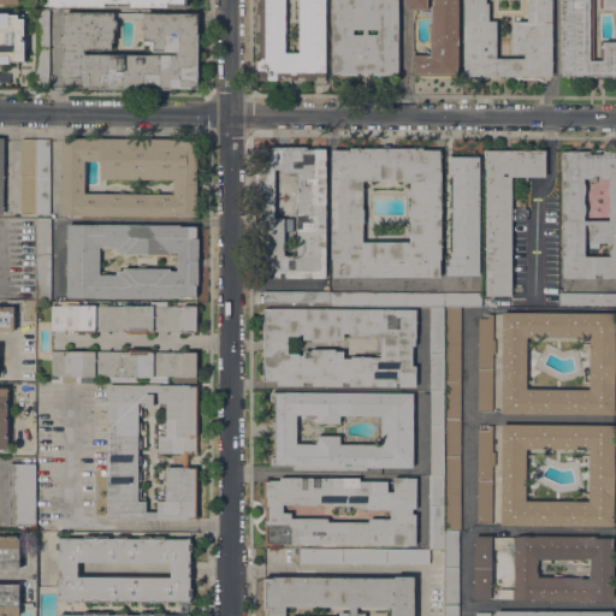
[(258,81),(256,0),(325,0),(325,80),(258,81)]
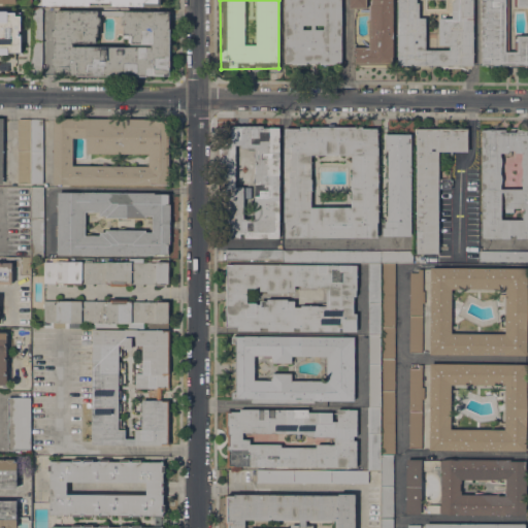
[(340,0),(341,64),(320,64),(320,62),(318,62),(318,63),(308,63),(308,62),(306,62),(306,64),(292,64),(285,64),(285,0),(340,0)]
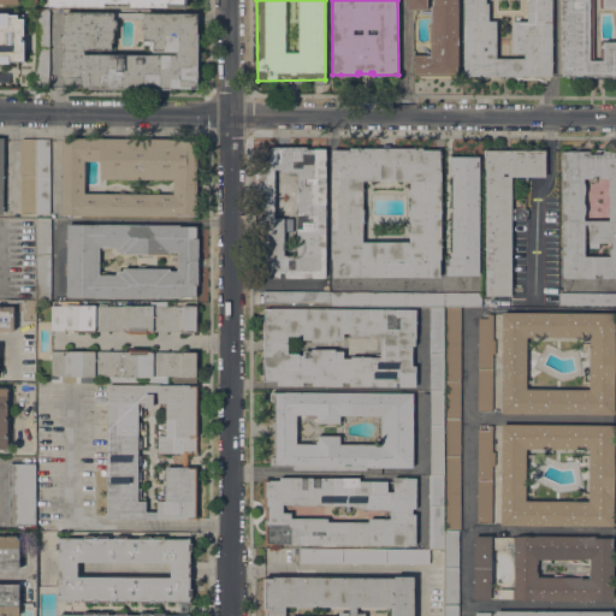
[(457,0),(458,66),(456,66),(456,76),(446,76),(446,77),(418,78),(418,76),(413,76),(413,55),(430,55),(430,6),(431,6),(431,1),(432,1),(432,0),(427,0),(427,10),(407,10),(407,6),(408,6),(408,0),(457,0)]
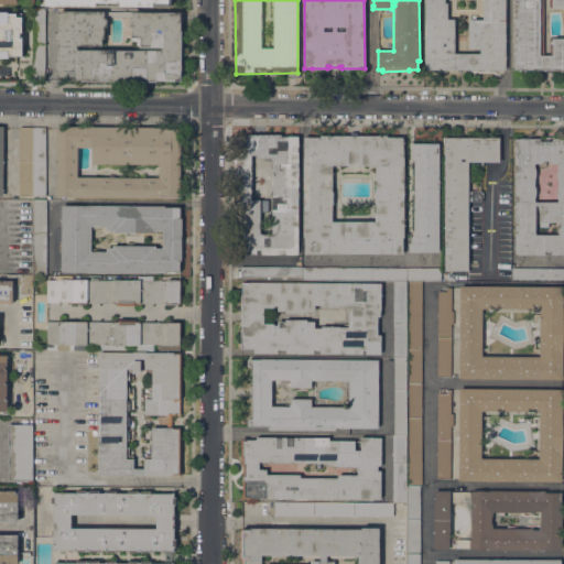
[(489,72),(489,69),(484,69),(484,71),(477,71),(477,69),(446,69),(446,72),(440,72),(440,69),(433,69),(433,71),(427,71),(427,69),(424,69),(424,0),(505,0),(505,69),(496,69),(496,72),(489,72)]
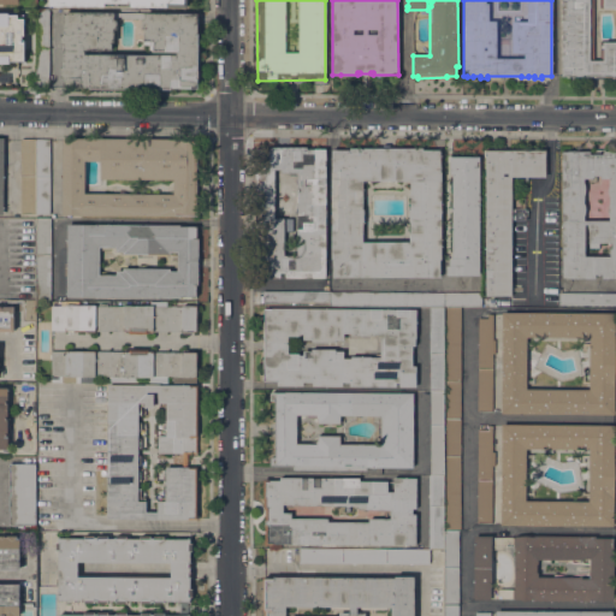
[(561,0),(615,0),(615,7),(599,7),(599,0),(593,0),(593,60),(599,60),(599,42),(615,42),(615,78),(611,78),(611,76),(604,76),(604,78),(588,78),(588,77),(562,76),(561,0)]
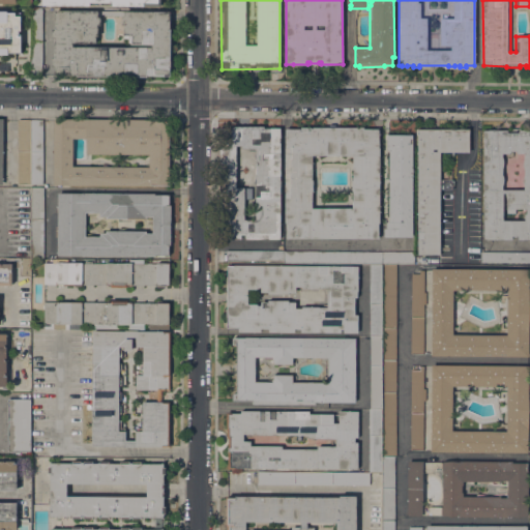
[(41,75),(30,74),(30,7),(42,7),(41,75)]
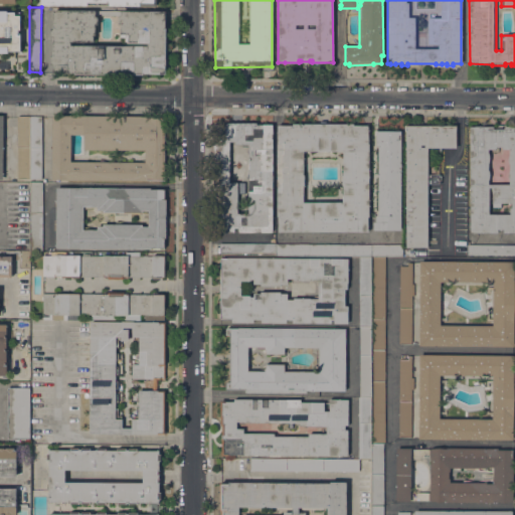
[(74,74),(74,73),(52,73),(52,65),(50,65),(50,55),(53,55),(53,37),(51,37),(51,28),(53,28),(53,10),(165,11),(165,28),(166,28),(165,65),(165,73),(143,73),(143,74),(74,74)]
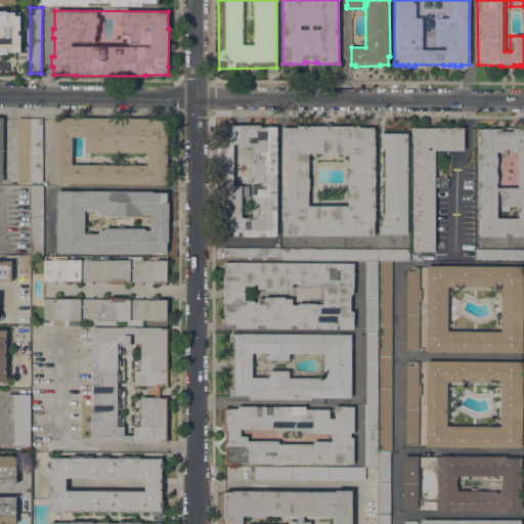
[(0,52),(19,53),(19,11),(0,11),(0,52)]
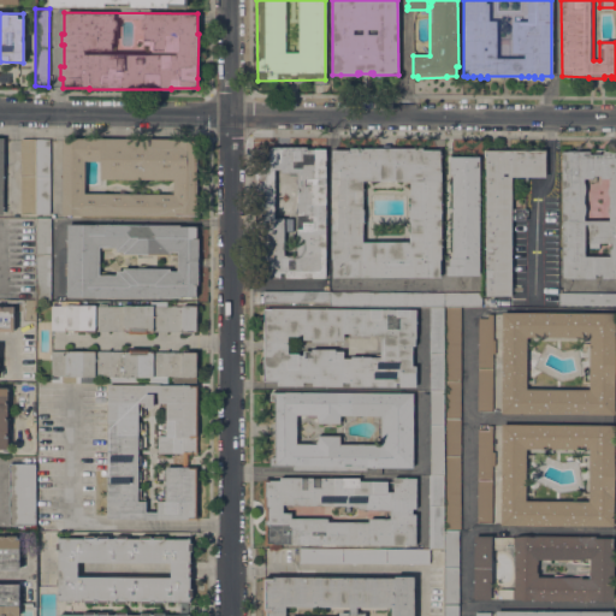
[(21,213),(21,138),(35,138),(35,213),(21,213)]
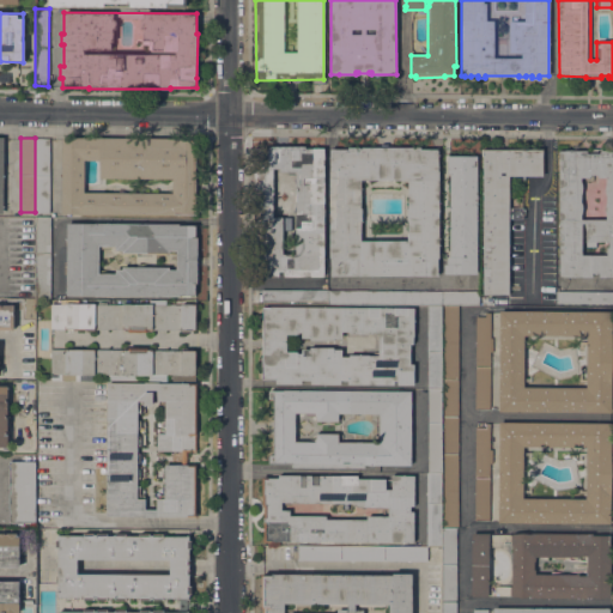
[(35,138),(49,138),(49,212),(35,212),(35,138)]
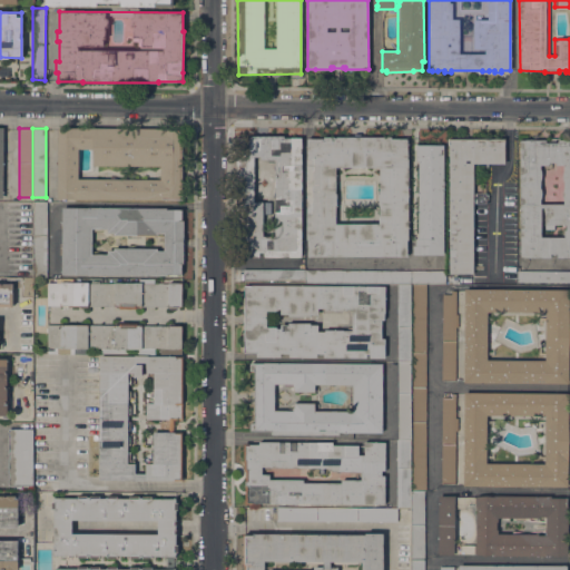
[(57,199),(57,128),(183,129),(182,200),(57,199)]
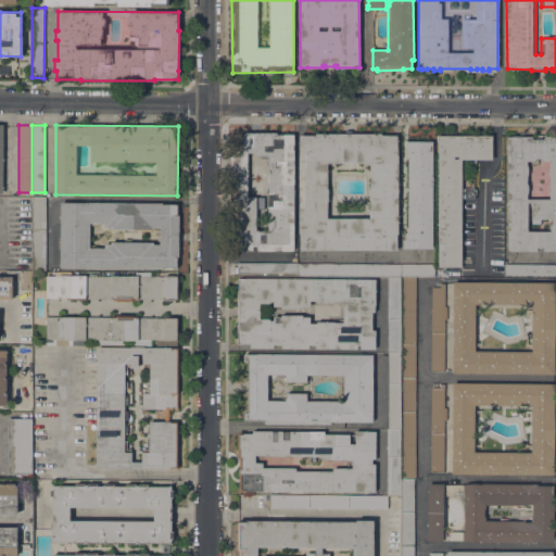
[(257,251),(257,247),(253,247),(253,251),(230,251),(230,135),(243,135),(243,133),(276,133),(276,135),(294,135),(294,251),(257,251)]
